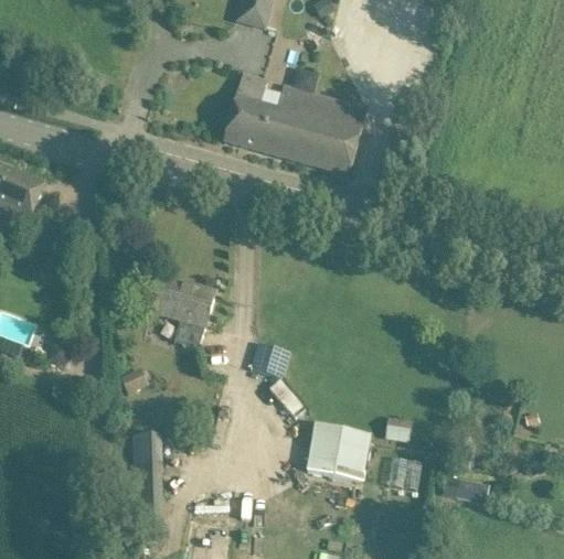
[(265,29),(273,0),(238,0),(233,20),(265,29)]
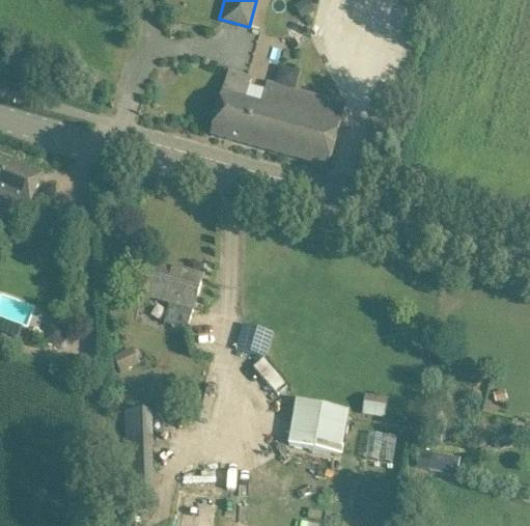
[(299,0),(294,3),(300,16),(312,9),(308,0),(299,0)]
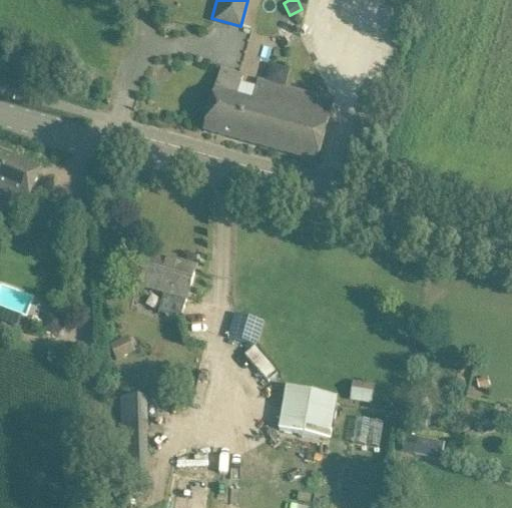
[(207,108),(202,127),(316,159),(322,139),(333,99),(284,86),(274,83),(265,81),(266,77),(258,76),(257,81),(252,97),(237,93),(241,77),(243,74),(219,67),(207,108)]
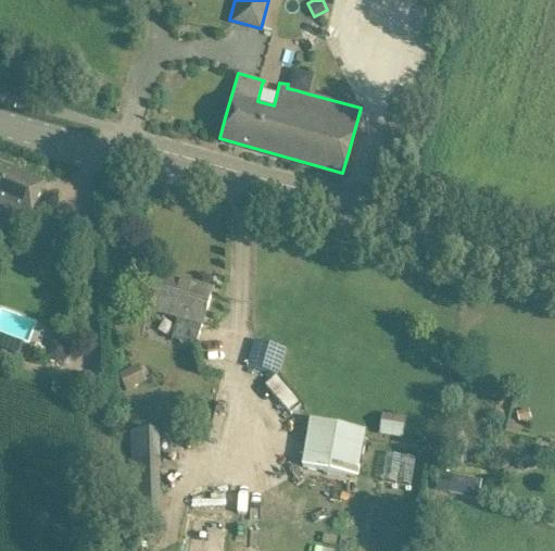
[(43,179),(0,160),(0,208),(26,220),(43,179)]
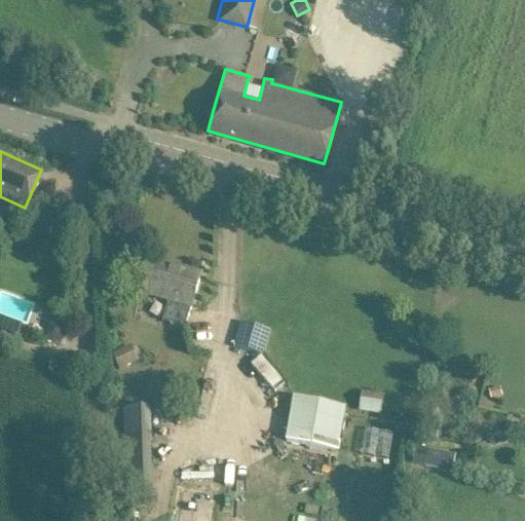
[(146,282),(144,291),(190,304),(200,272),(183,267),(182,270),(152,262),(146,282)]
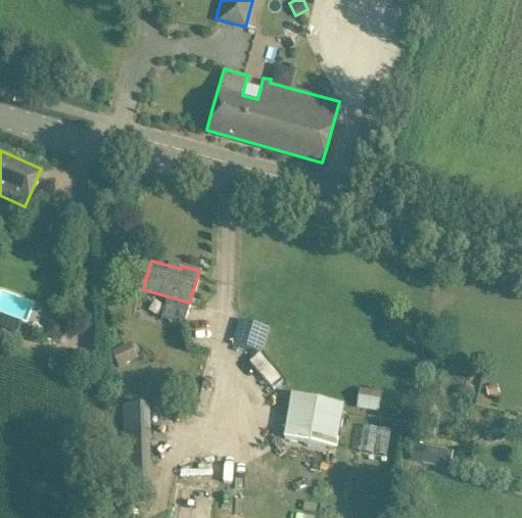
[(0,324),(17,331),(21,319),(0,311),(0,324)]
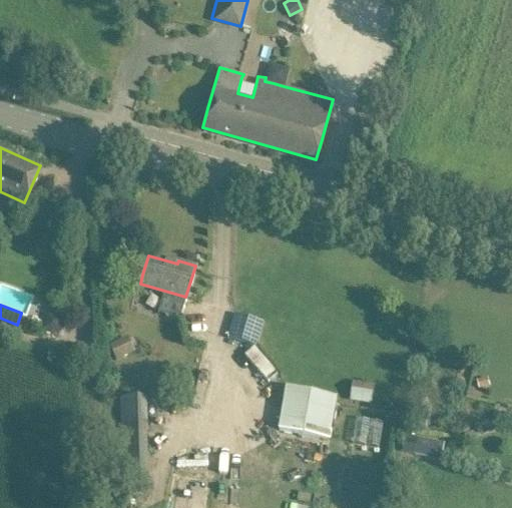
[(63,317),(47,312),(42,327),(58,332),(63,317)]
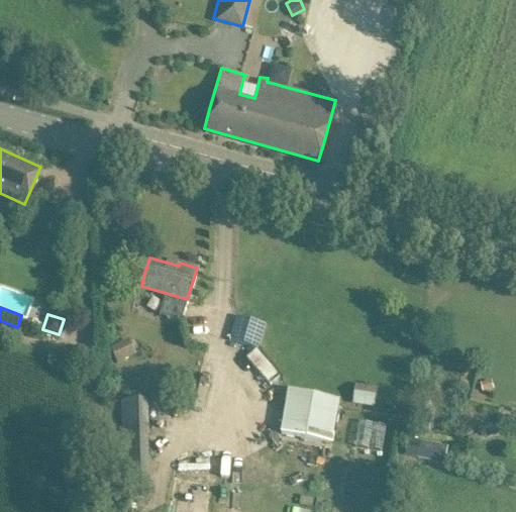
[(258,346),(259,341),(265,322),(236,314),(229,337),(258,346)]
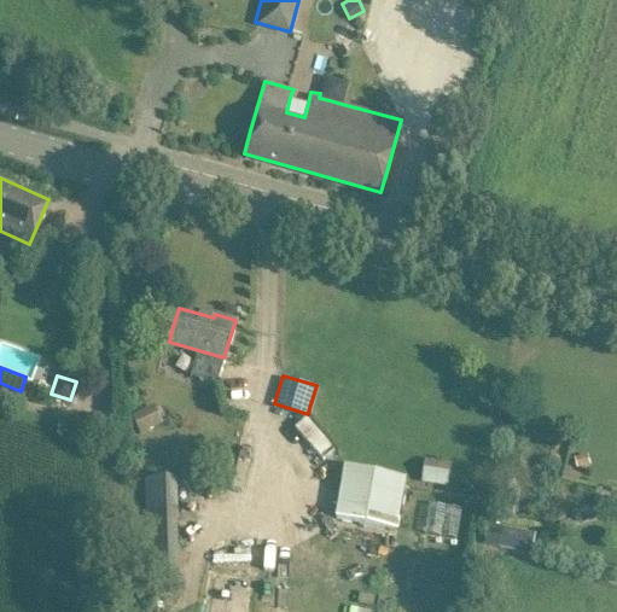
[(162,420),(152,402),(131,412),(139,431),(162,420)]
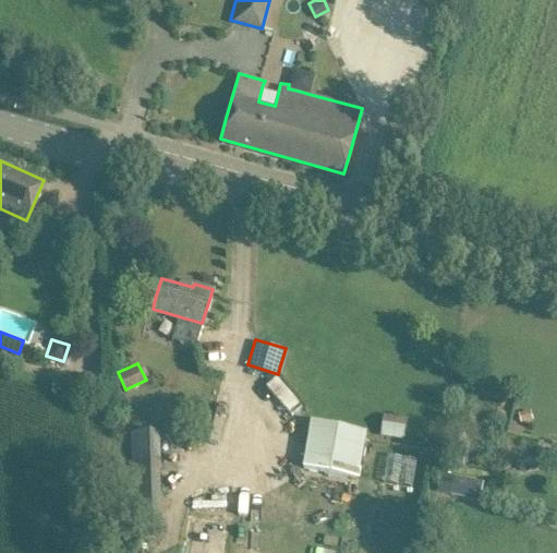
[(530,408),(517,410),(519,420),(532,417),(530,408)]
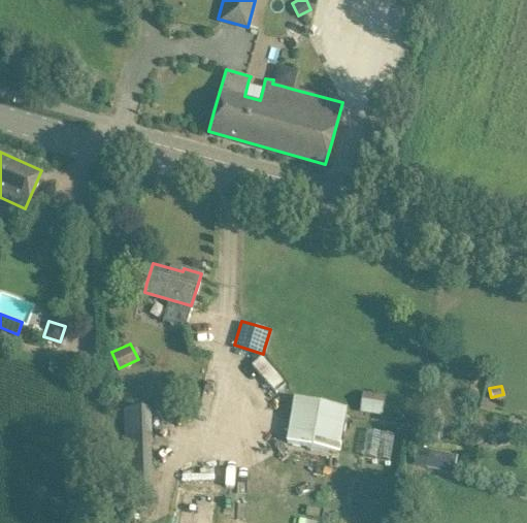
[(381,413),(385,393),(364,388),(359,407),(381,413)]
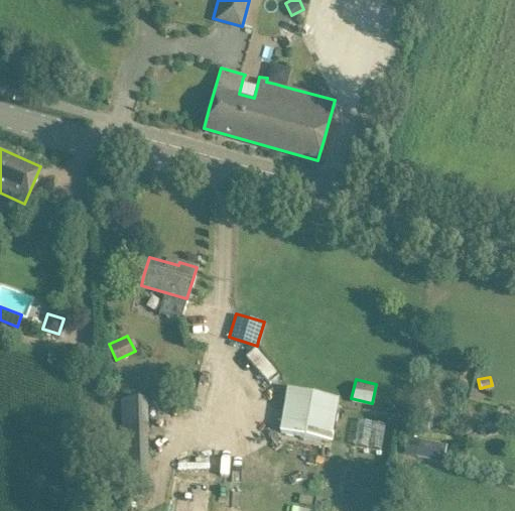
[(279,428),(331,438),(338,395),(287,386),(279,428)]
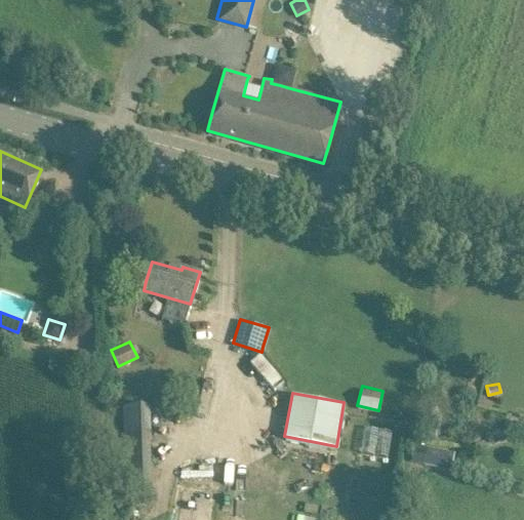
[(125,505),(153,504),(150,402),(122,403),(125,505)]
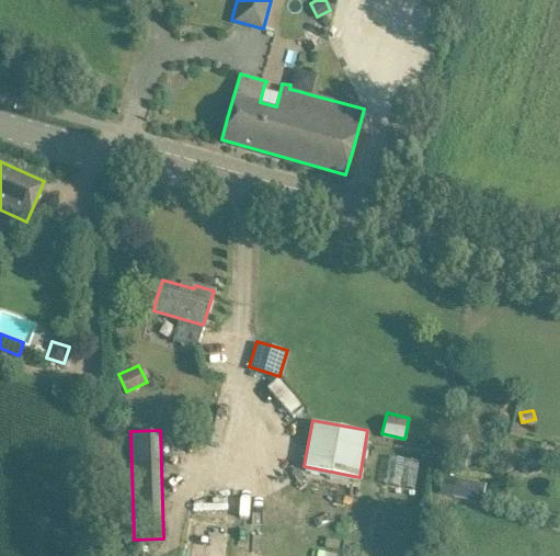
[(442,474),(440,491),(481,500),(484,481),(442,474)]
